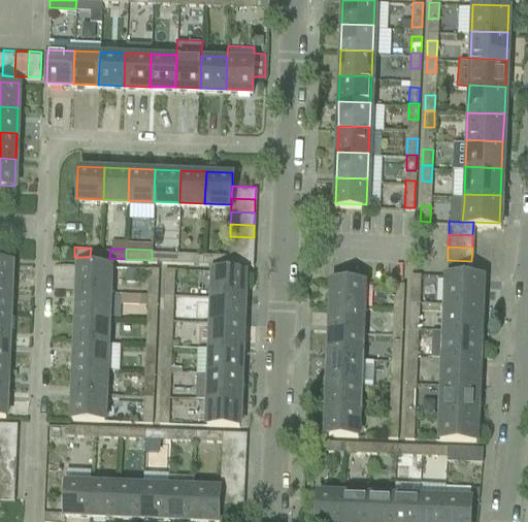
[(161,250),(161,260),(176,261),(177,251),(161,250)]
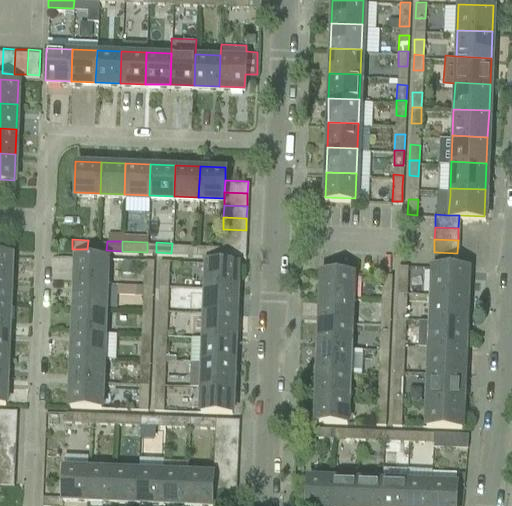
[(222,245),(222,255),(245,256),(245,243),(222,242),(222,245)]
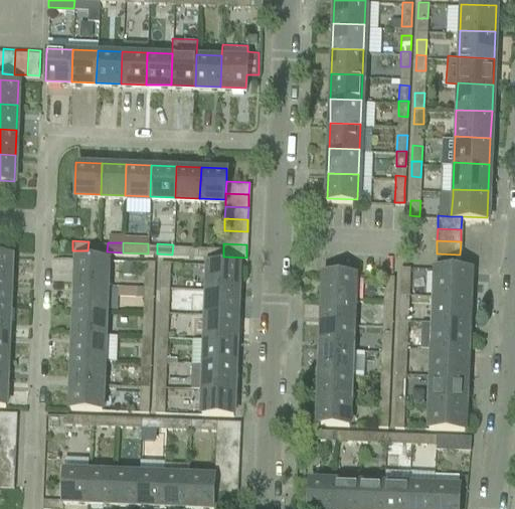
[(173,244),(172,255),(188,255),(188,245),(173,244)]
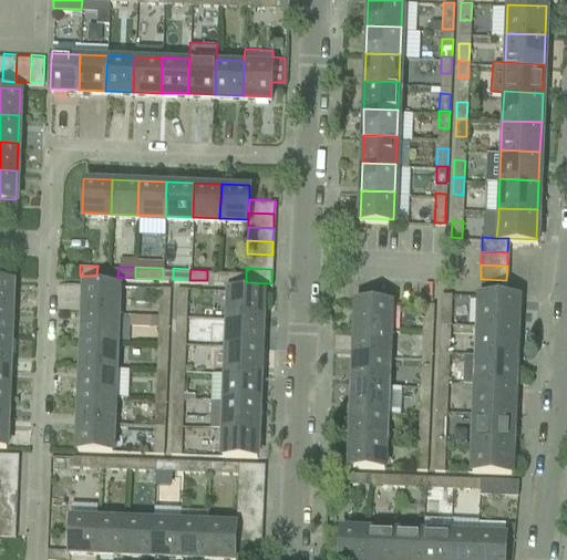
[(228,270),(228,281),(246,282),(246,271),(228,270)]
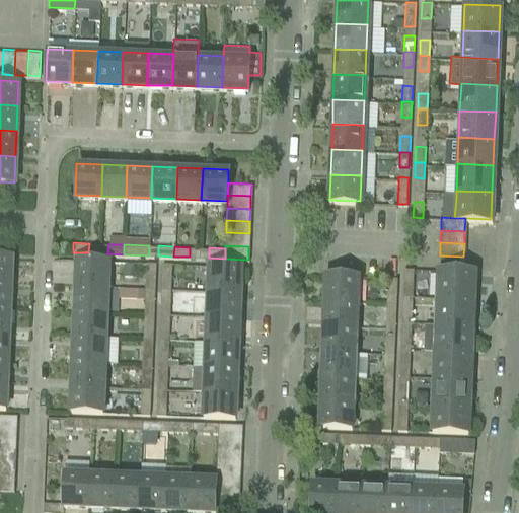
[(0,280),(10,281),(11,255),(0,254),(0,280)]
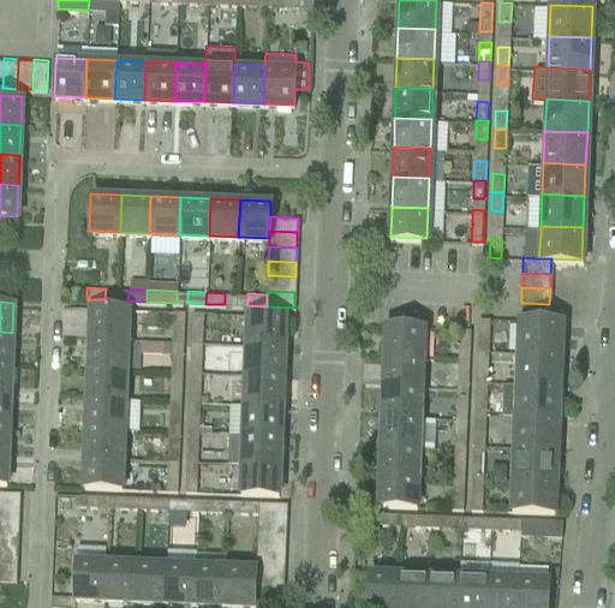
[(521,303),(520,319),(549,320),(549,304),(521,303)]
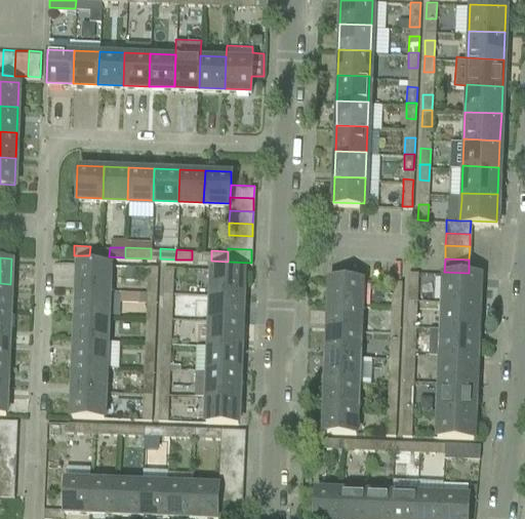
[(77,262),(76,287),(108,288),(109,263),(77,262)]
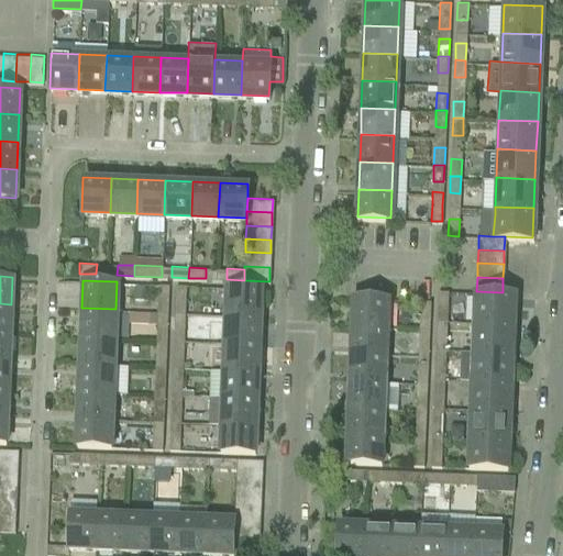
[(134,284),(133,298),(148,299),(148,290),(148,285),(134,284)]
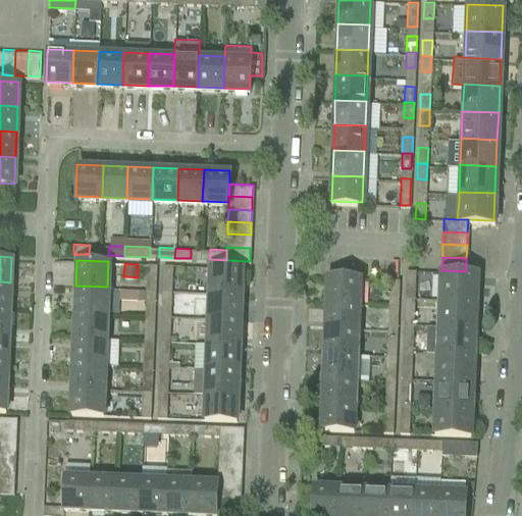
[(147,263),(146,278),(156,278),(157,263),(147,263)]
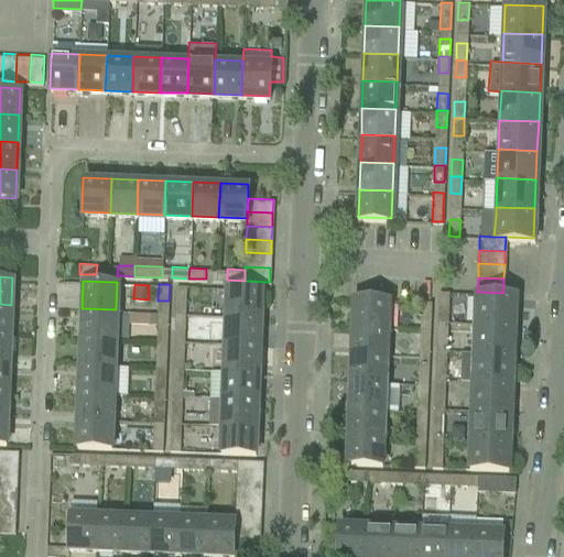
[(175,301),(175,312),(185,312),(186,284),(176,284),(175,301)]
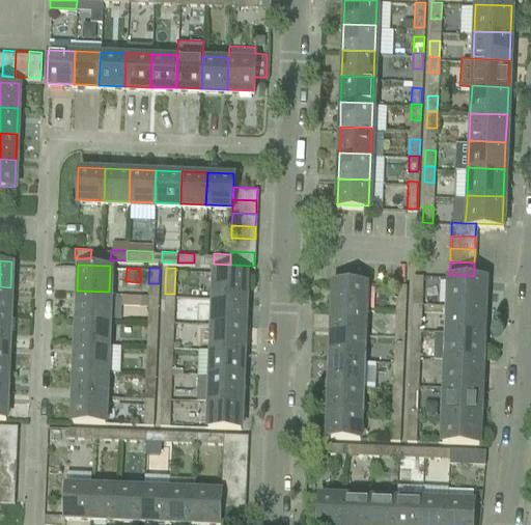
[(214,270),(213,296),(246,297),(247,271),(214,270)]
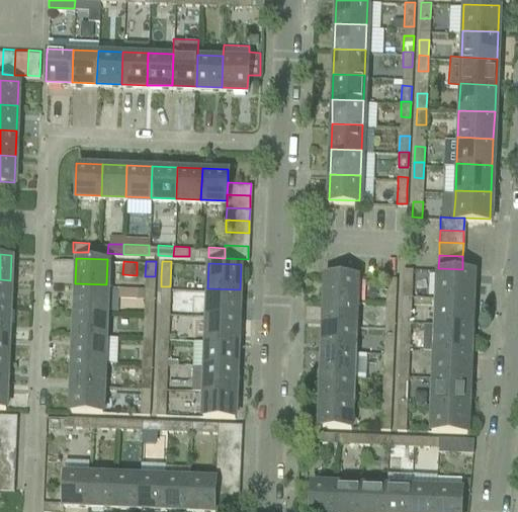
[(402,266),(402,276),(402,282),(411,282),(412,267),(402,266)]
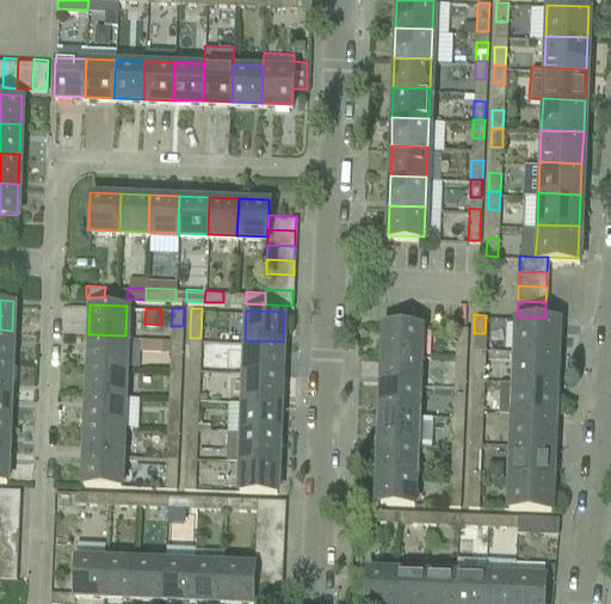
[(516,316),(514,349),(557,350),(559,318),(545,318),(517,316),(516,316)]
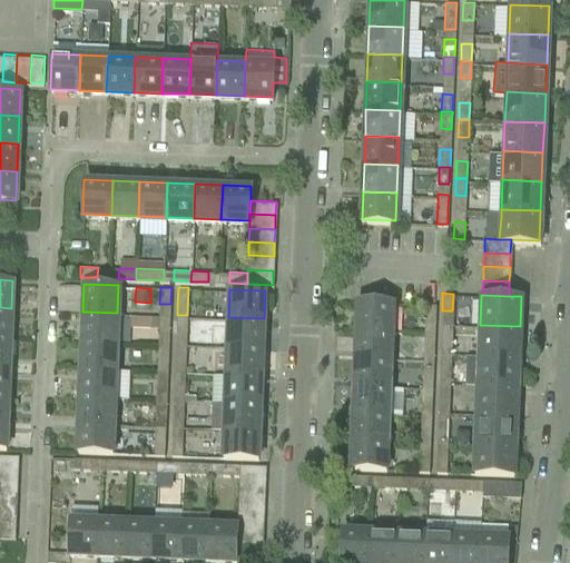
[(359,300),(357,328),(391,331),(392,302),(359,300)]
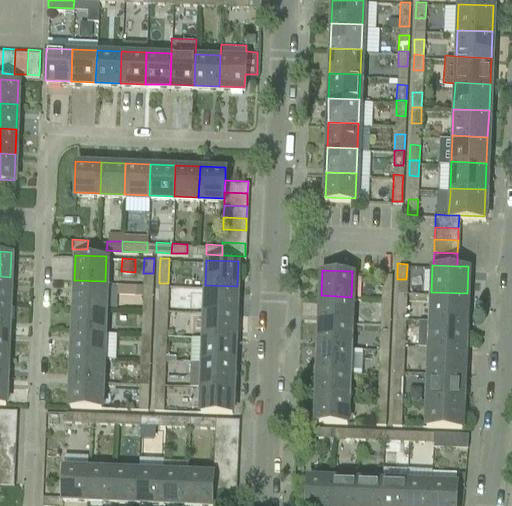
[(382,273),(381,288),(391,288),(392,273),(382,273)]
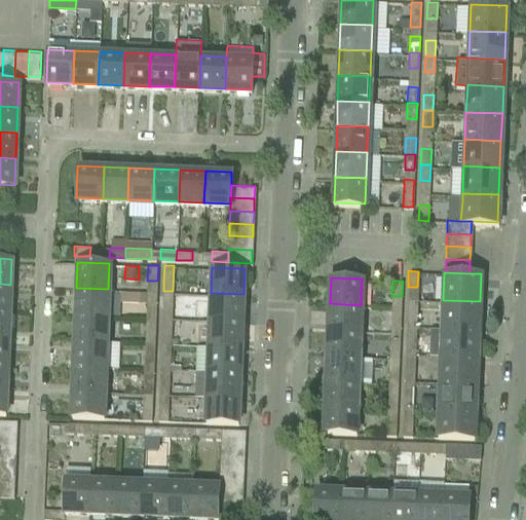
[(0,284),(0,308),(9,309),(10,285),(0,284)]
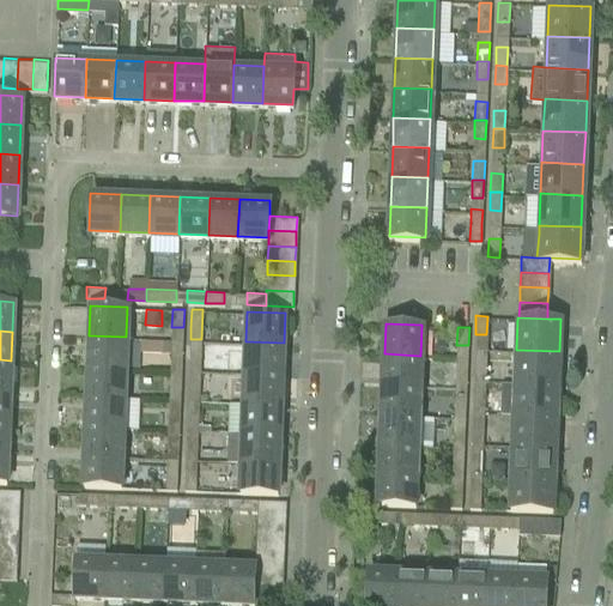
[(89,335),(87,364),(125,367),(126,337),(89,335)]
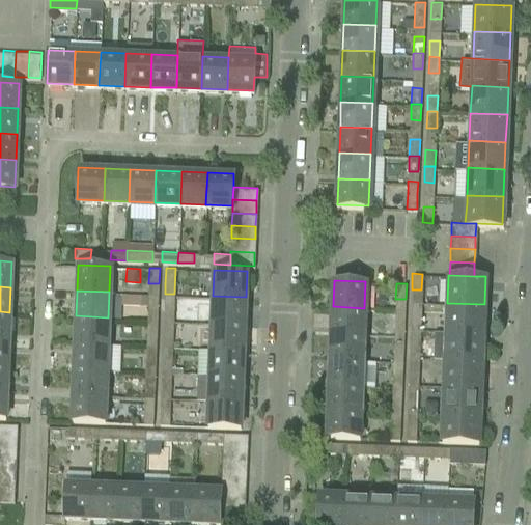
[(213,296),(212,321),(245,323),(246,297),(213,296)]
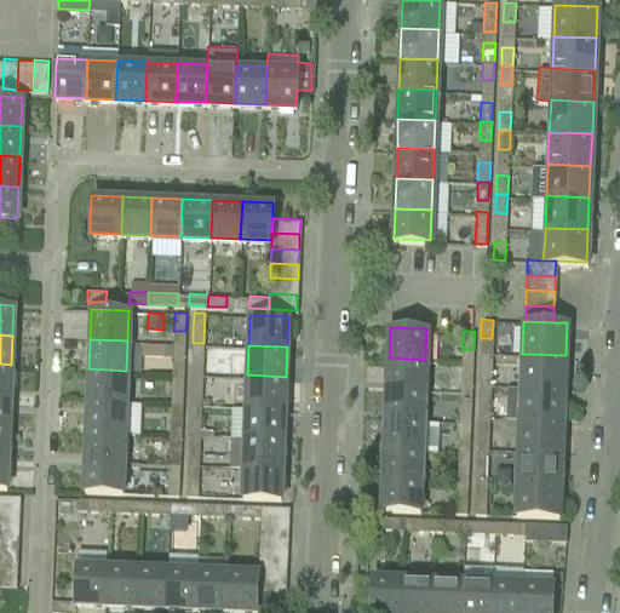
[(172,354),(172,372),(184,373),(184,354),(172,354)]
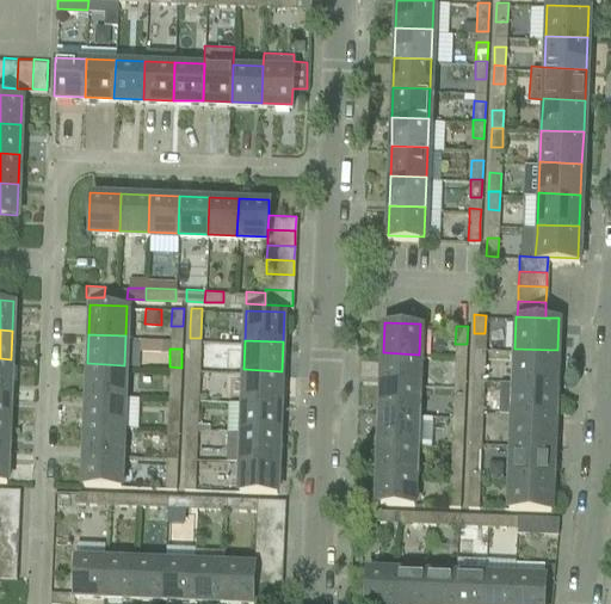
[(189,349),(189,367),(199,368),(201,349),(189,349)]
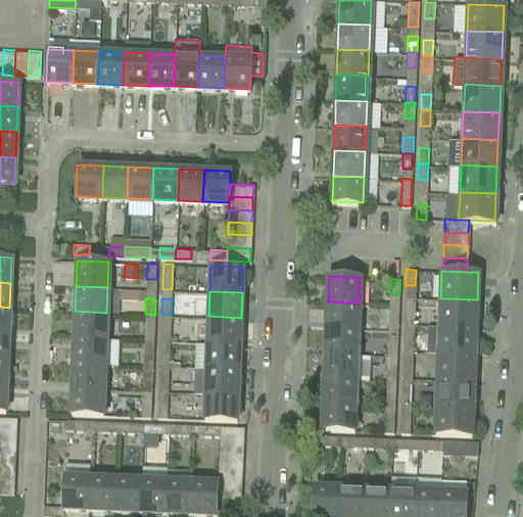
[(440,298),(439,325),(476,326),(477,299),(440,298)]
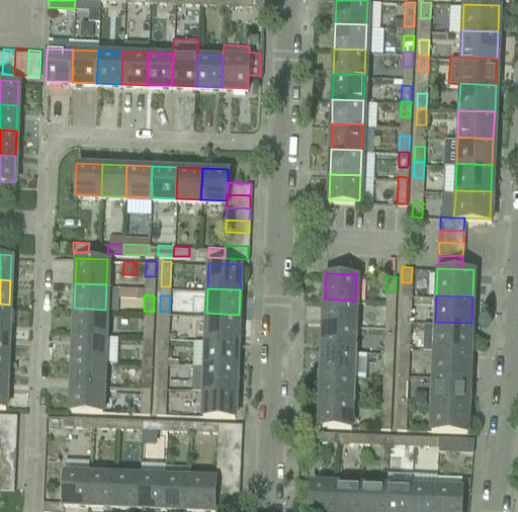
[(325,299),(323,324),(354,325),(355,301),(325,299)]
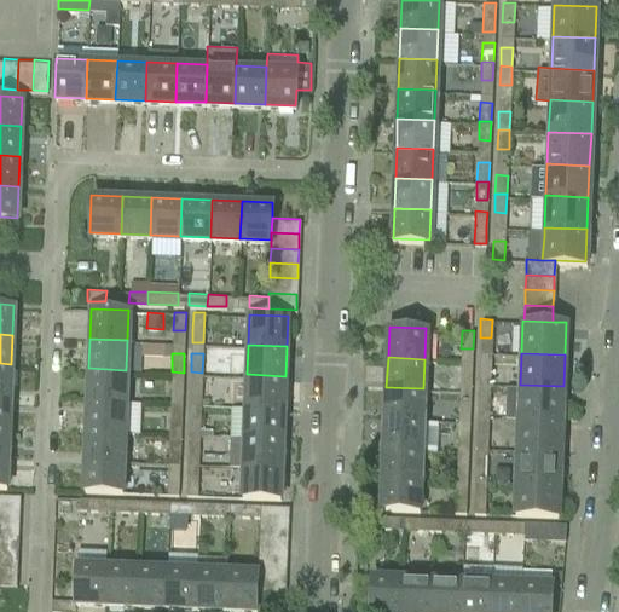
[(0,363),(0,393),(10,394),(11,364),(0,363)]
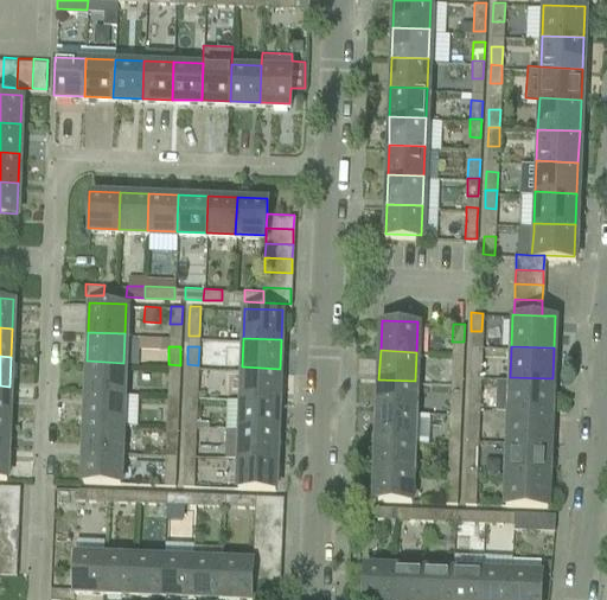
[(470,357),(470,376),(480,376),(481,357),(470,357)]
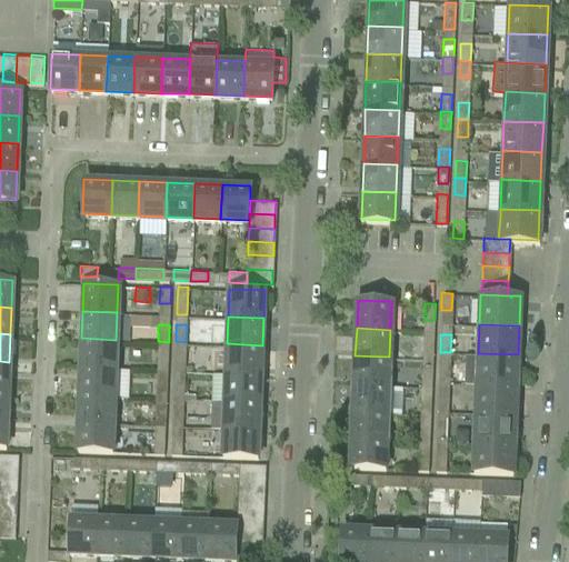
[(81,338),(80,365),(116,367),(116,340),(81,338)]
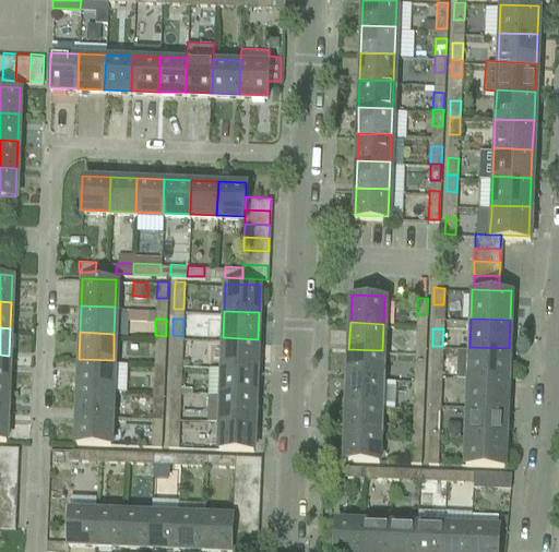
[(155,335),(154,352),(165,352),(166,336),(155,335)]
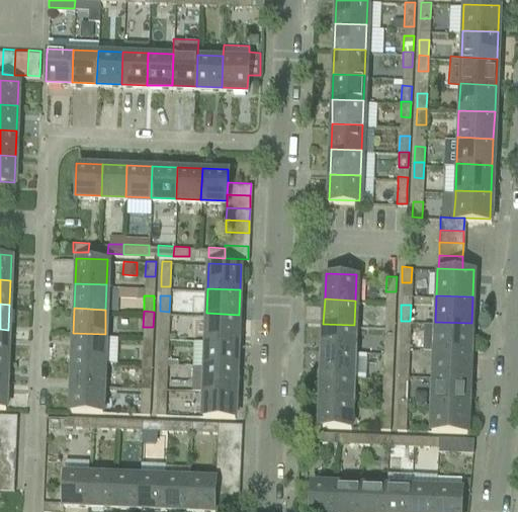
[(160,311),(159,327),(169,327),(169,312),(160,311)]
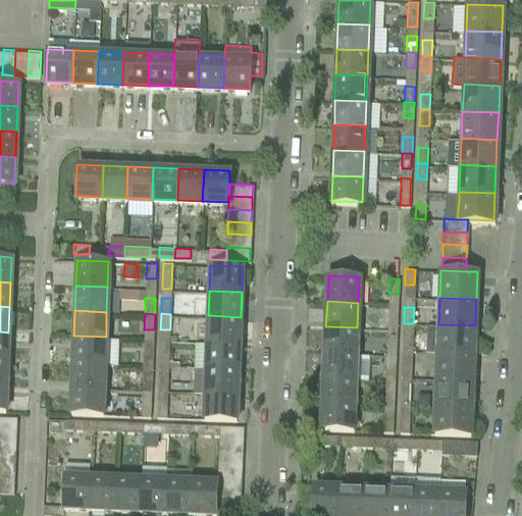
[(387,313),(387,329),(398,329),(398,314),(387,313)]
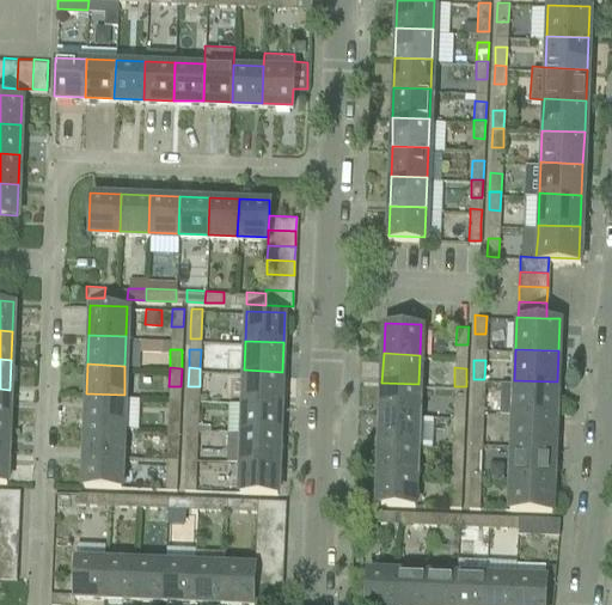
[(244,370),(243,399),(281,401),(282,372),(244,370)]
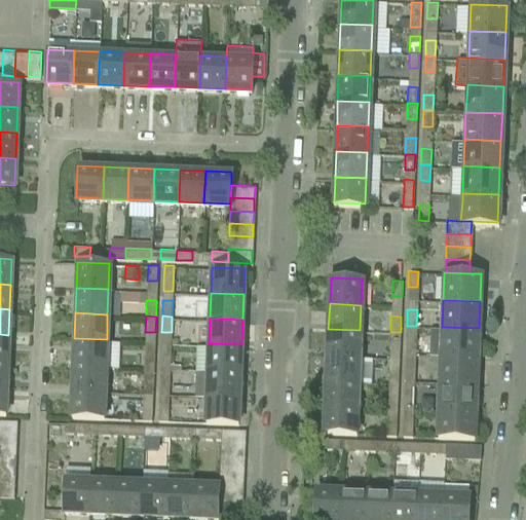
[(407,326),(406,341),(416,341),(416,326),(407,326)]
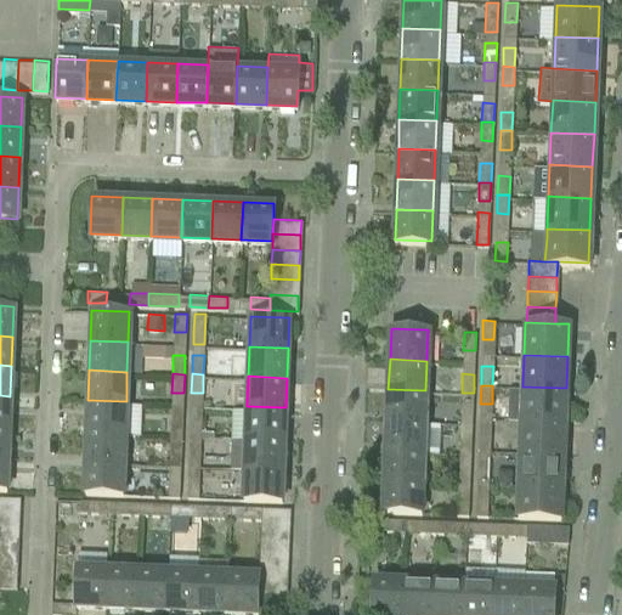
[(522,387),(521,418),(565,419),(566,388),(522,387)]
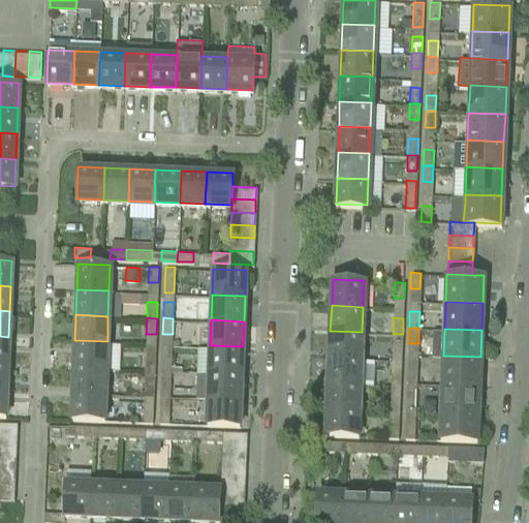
[(330,331),(329,356),(361,358),(362,332),(330,331)]
